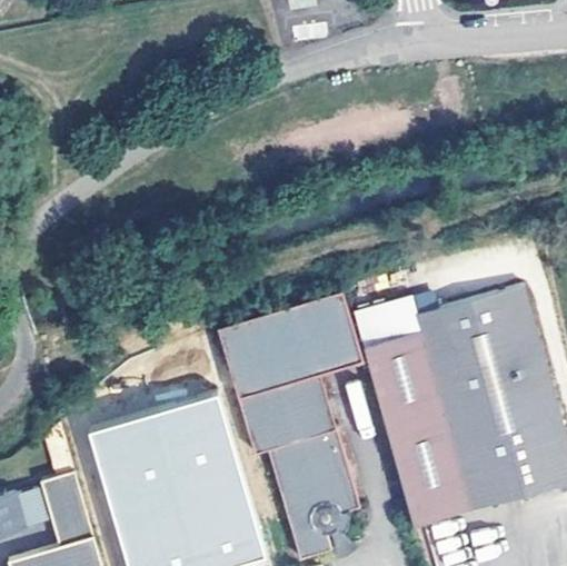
[(566,483),(566,439),(524,289),(415,316),(419,331),(364,348),(415,527),(566,483)]
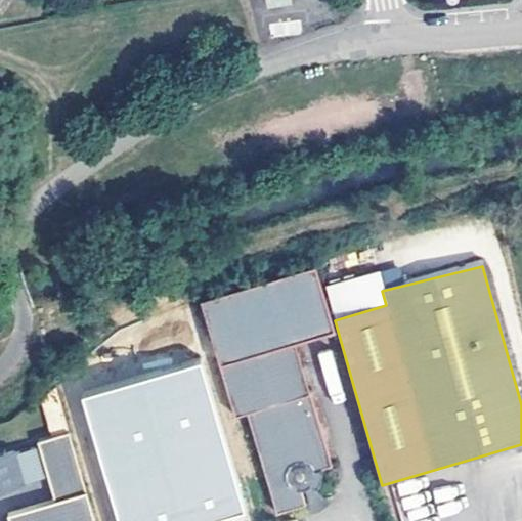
[(219,366),(293,345),(334,332),(315,270),(200,304),(219,366)]
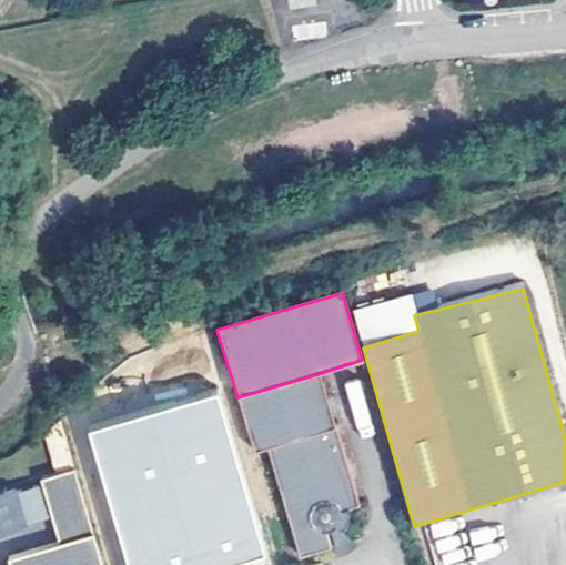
[(360,508),(317,374),(238,397),(253,454),(266,449),(297,558),(329,550),(324,535),(326,534),(335,528),(342,535),(347,525),(346,513),(360,508)]
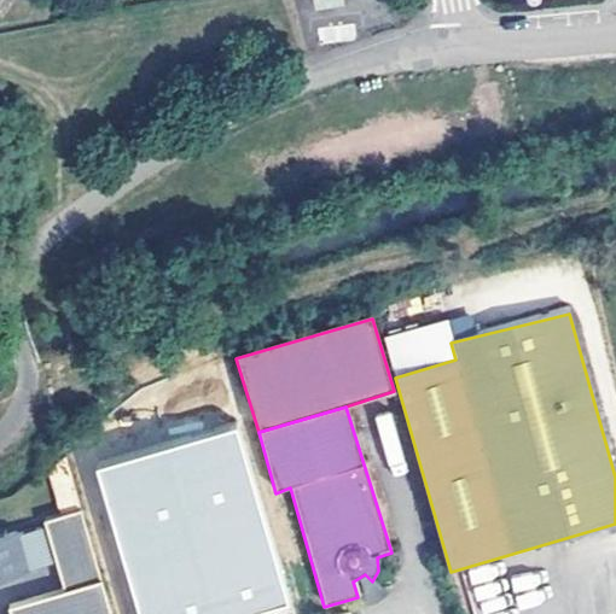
[(46,474),(54,515),(76,510),(67,468),(46,474)]
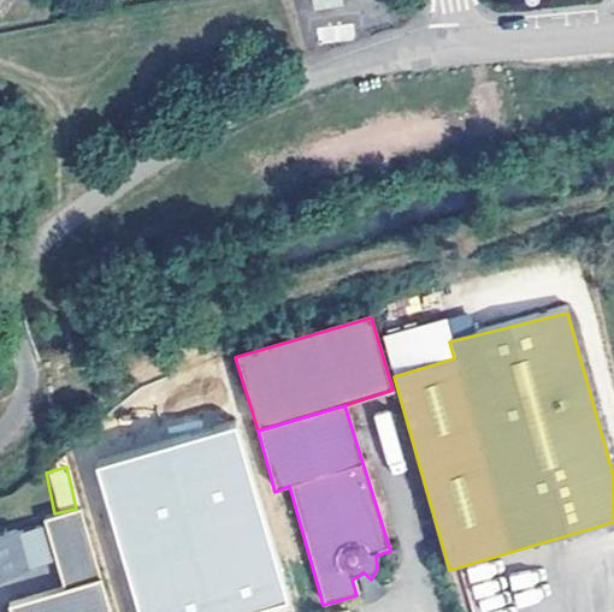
[(108,611),(80,511),(41,522),(62,592),(7,608),(9,611),(108,611)]
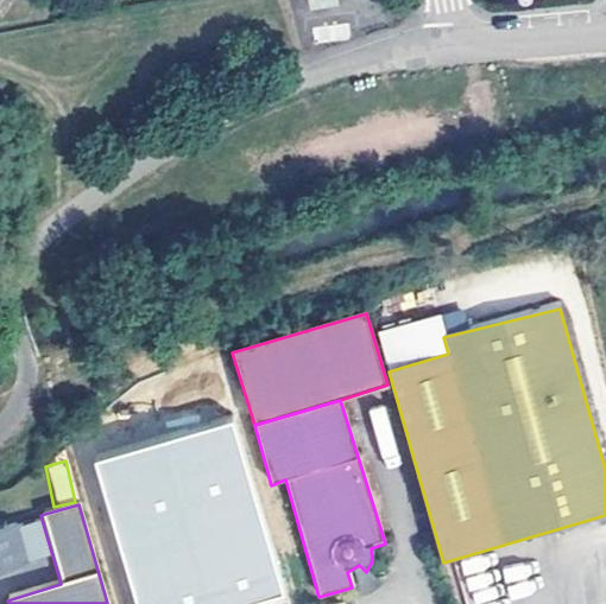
[(16,528),(0,532),(0,572),(27,565),(16,528)]
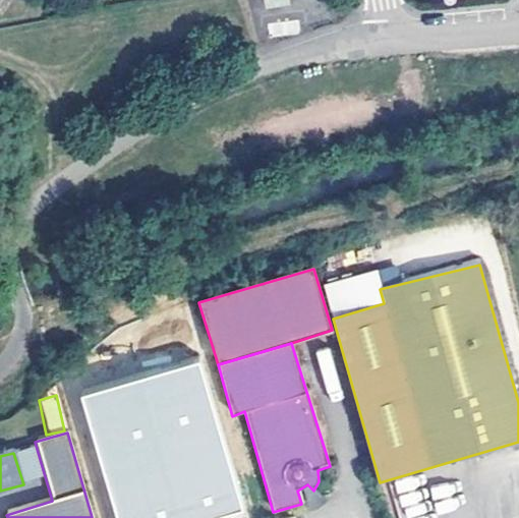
[(326,502),(313,491),(307,484),(299,490),(309,512),(320,508),(326,502)]
